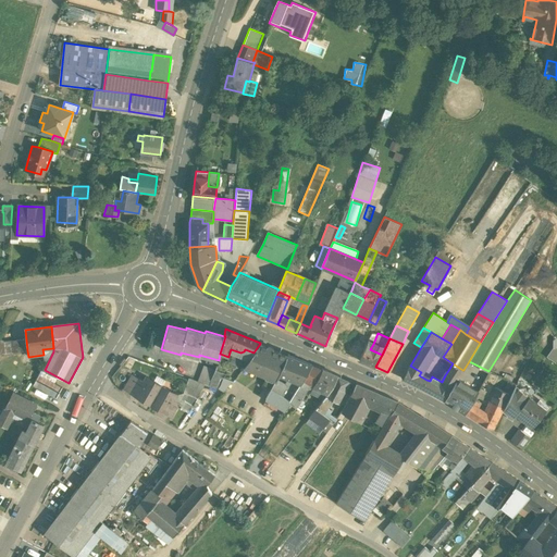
[(24,339),(10,341),(11,353),(25,351),(24,339)]
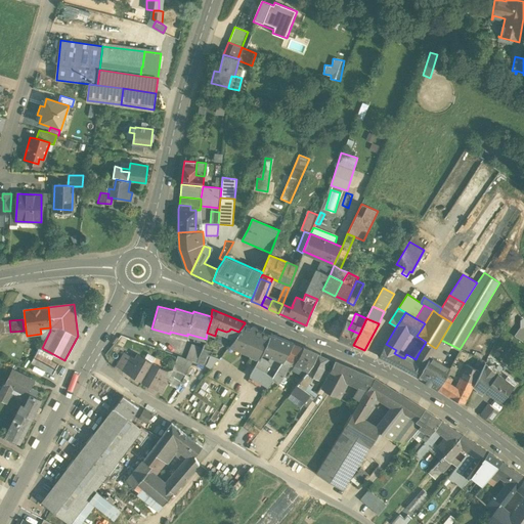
[(523,320),(523,321),(513,334),(522,342),(523,339),(523,320)]
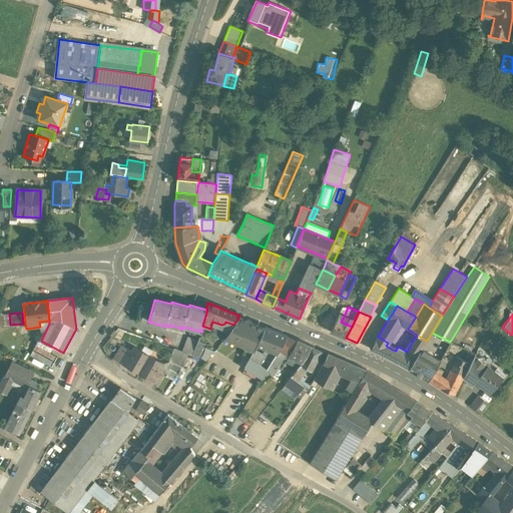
[(245,320),(238,318),(233,325),(226,335),(224,337),(254,350),(257,345),(265,328),(251,323),(251,321),(246,319),(245,320)]
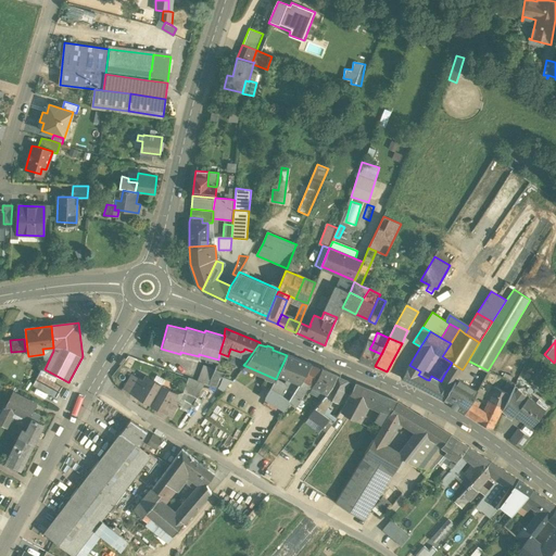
[(369,349),(365,348),(358,359),(375,366),(381,354),(369,349)]
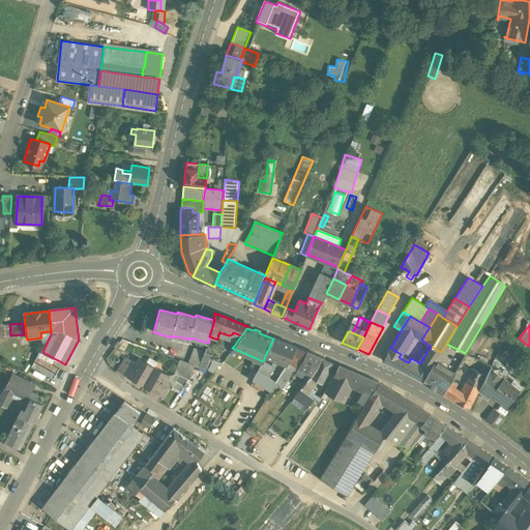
[(217,340),(209,336),(208,343),(207,344),(215,346),(216,347),(219,340),(217,339),(217,340)]
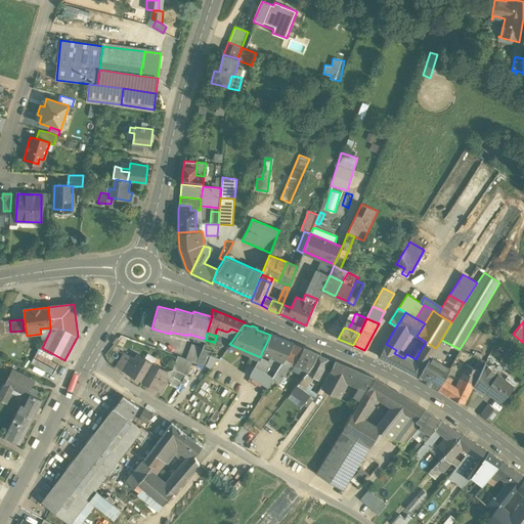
[(294,343),(271,334),(270,335),(262,352),(271,356),(284,360),(285,357),(294,343)]
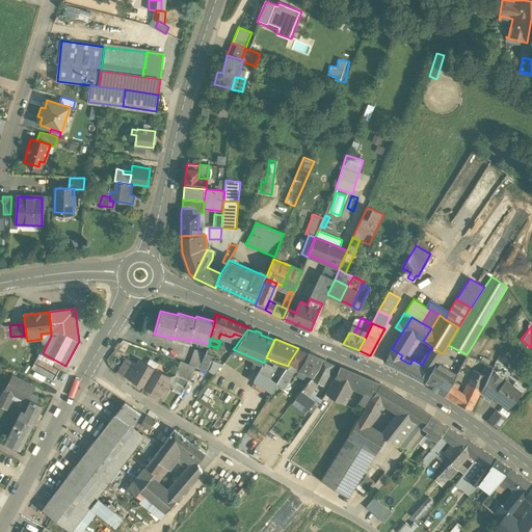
[(227,342),(221,349),(217,348),(216,347),(214,353),(216,354),(219,355),(227,357),(233,349),(235,347),(227,342)]
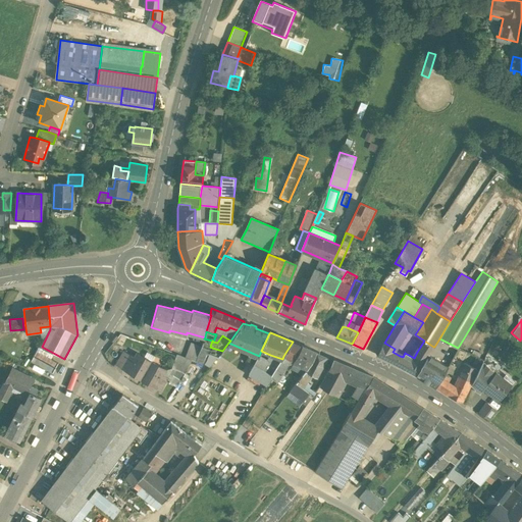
[(212,341),(204,338),(203,343),(204,344),(210,347),(212,341)]
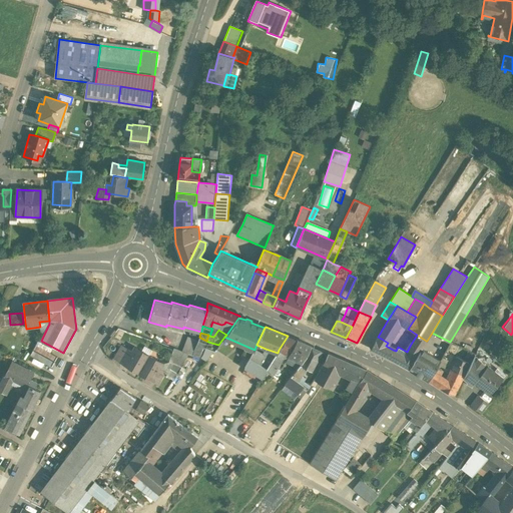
[(417,335),(410,346),(419,352),(421,349),(426,341),(417,335)]
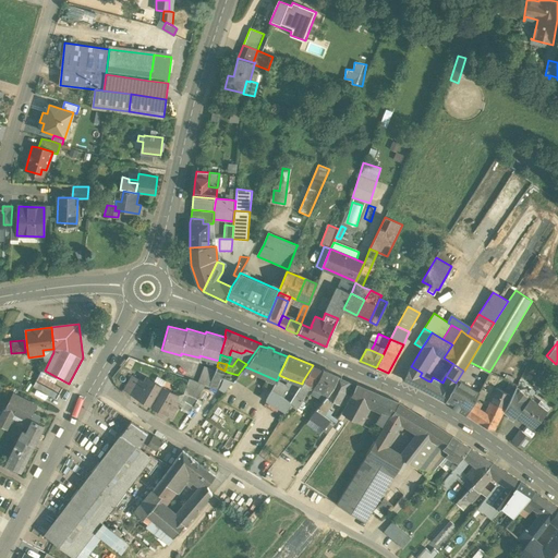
[(216,370),(204,365),(198,381),(205,385),(209,386),(211,381),(216,370)]
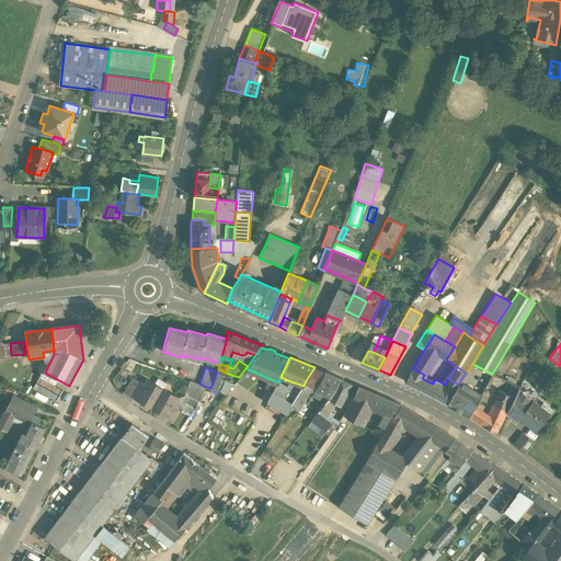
[(305,382),(313,387),(317,387),(325,371),(324,371),(324,373),(315,367),(305,382)]
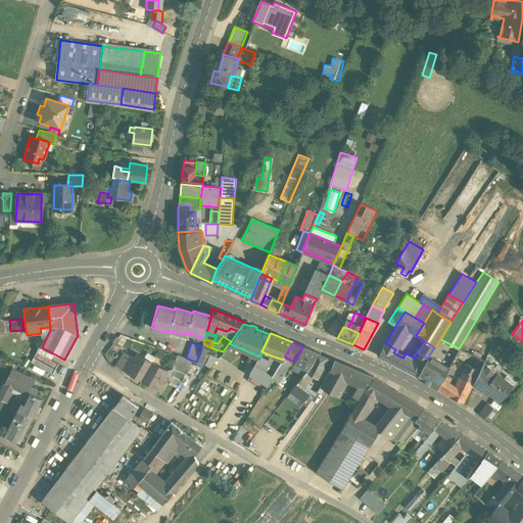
[(395,349),(385,343),(378,355),(387,360),(391,352),(393,352),(395,349)]
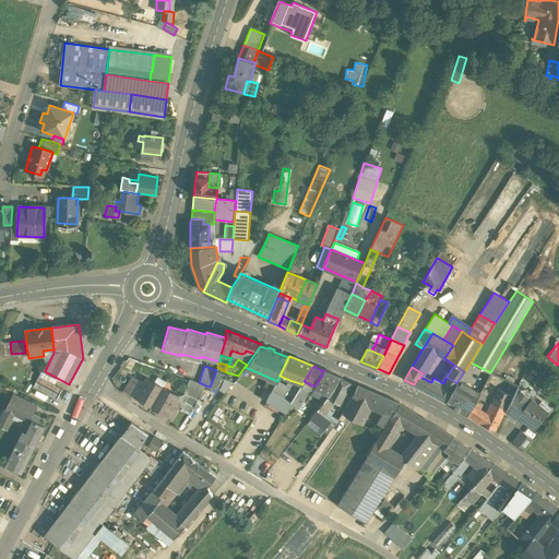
[(225,371),(218,368),(216,370),(212,382),(222,387),(227,372),(225,371)]
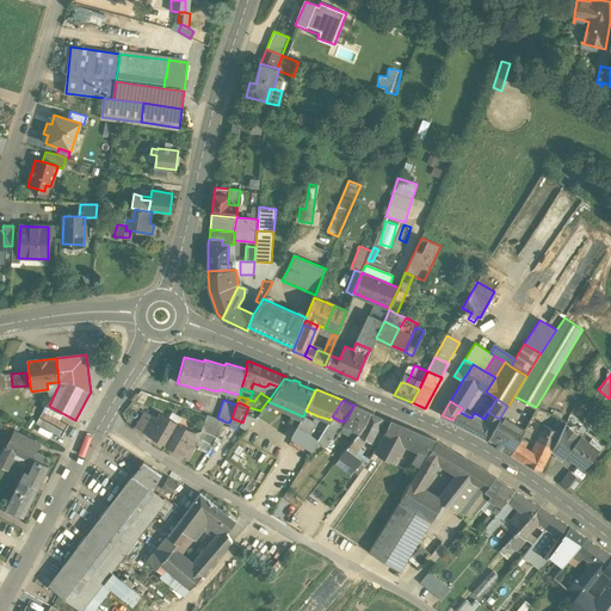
[(345,421),(344,423),(341,427),(358,433),(358,434),(363,430),(371,413),(355,405),(345,421)]
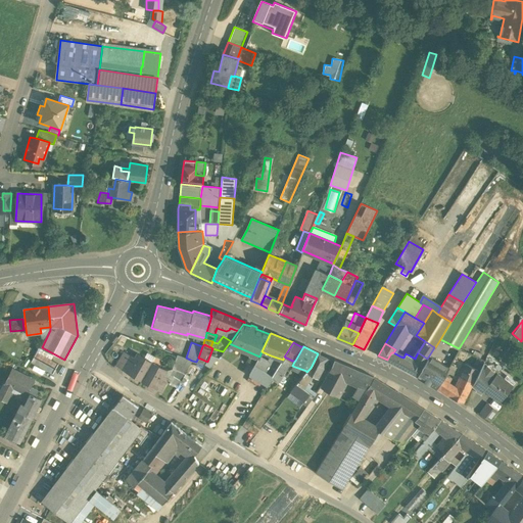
[(212,348),(207,362),(198,358),(196,362),(210,368),(223,351),(216,349),(212,348)]
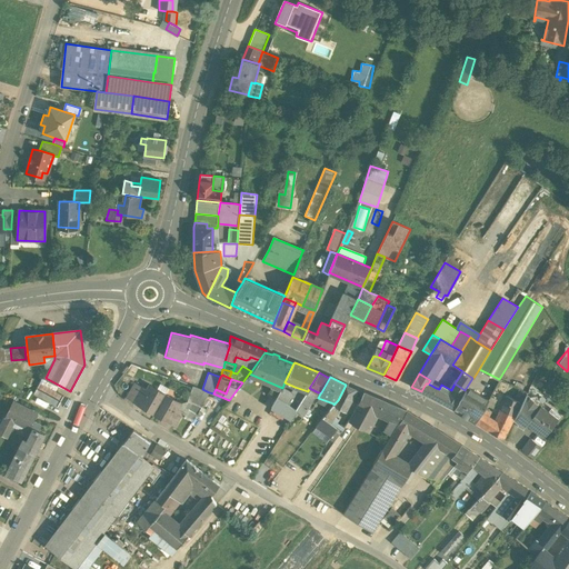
[(135,383),(126,398),(132,402),(133,401),(141,388),(135,383)]
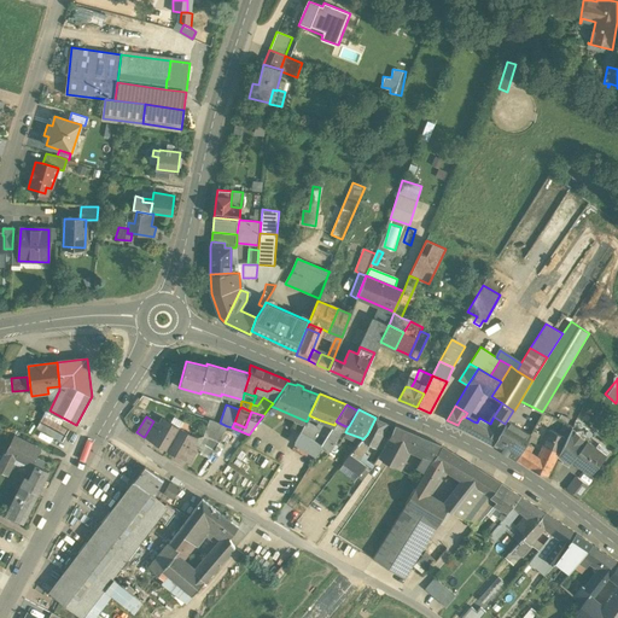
[(465,417),(462,417),(458,425),(468,431),(473,421),(465,417)]
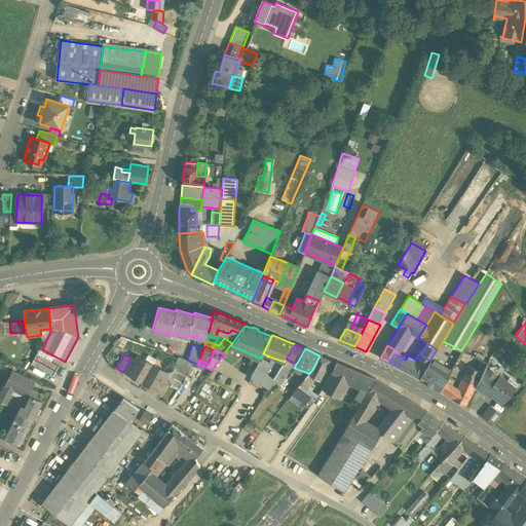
[(420,354),(417,361),(408,355),(406,360),(403,359),(399,367),(419,378),(424,370),(429,361),(420,354)]
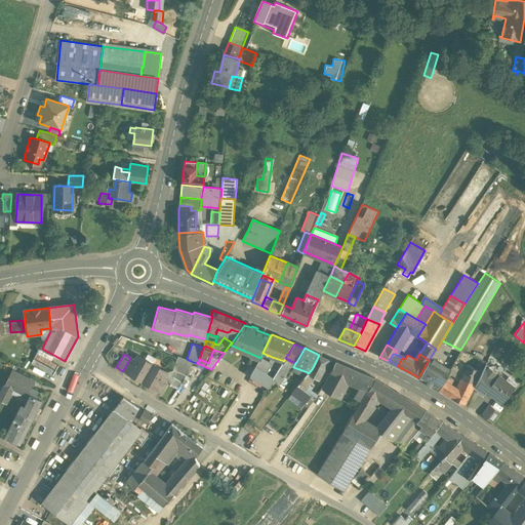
[(319,355),(312,369),(308,373),(308,372),(301,380),(305,384),(308,386),(314,377),(317,378),(328,359),(319,355)]
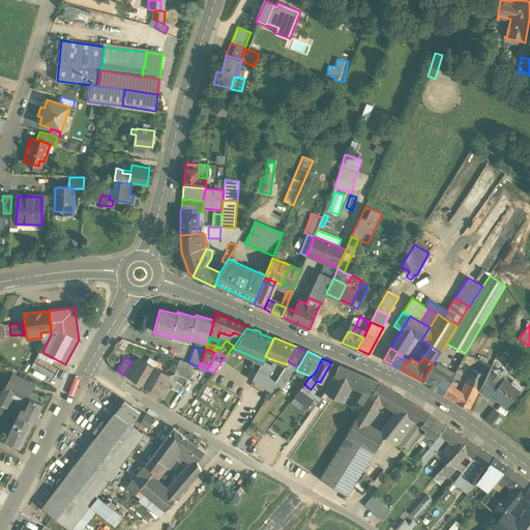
[(188,362),(180,359),(175,374),(187,379),(195,365),(188,362)]
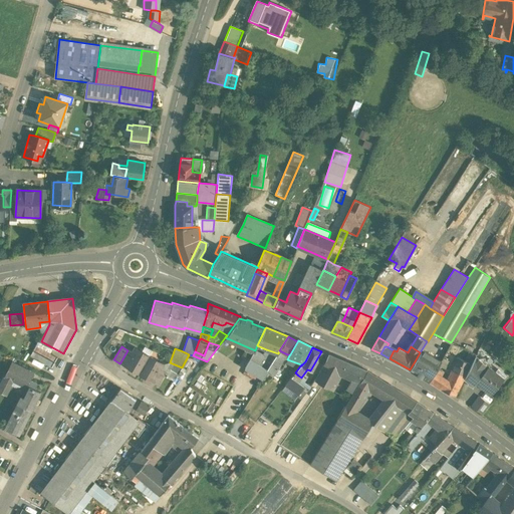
[(149,356),(136,349),(134,353),(126,366),(139,373),(149,356)]
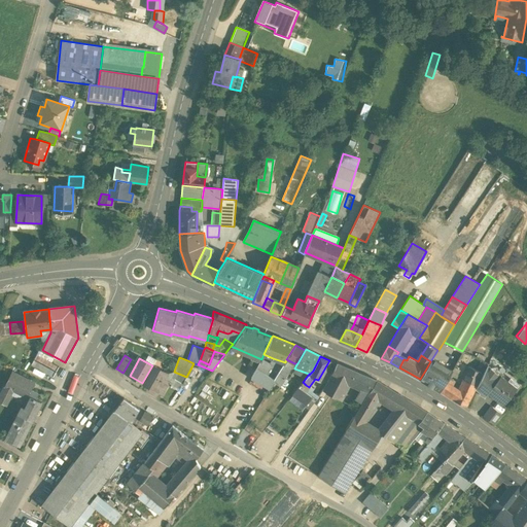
[(285,362),(273,358),(271,363),(261,359),(256,369),(274,380),(285,362)]
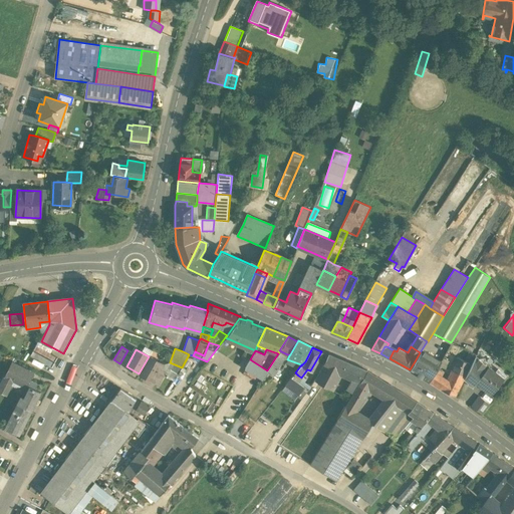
[(420,352),(415,361),(410,369),(417,373),(417,374),(422,378),(423,377),(429,381),(437,368),(441,361),(422,349),(420,352)]
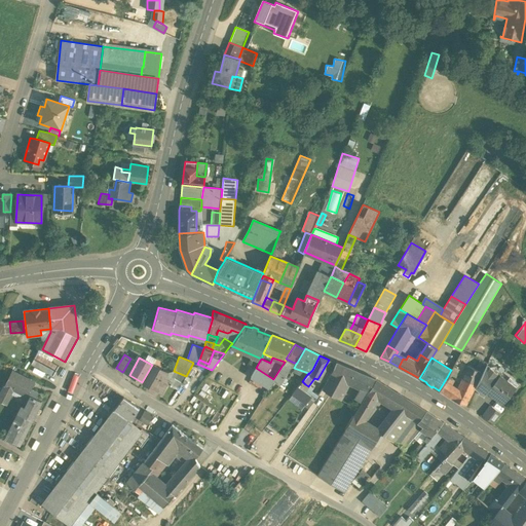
[(137,362),(130,359),(123,371),(129,375),(137,362)]
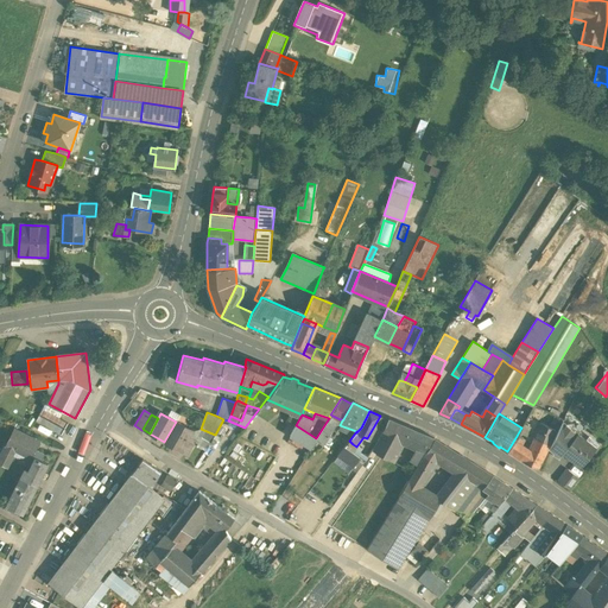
[(330,415),(329,418),(322,430),(325,432),(330,436),(340,419),(330,415)]
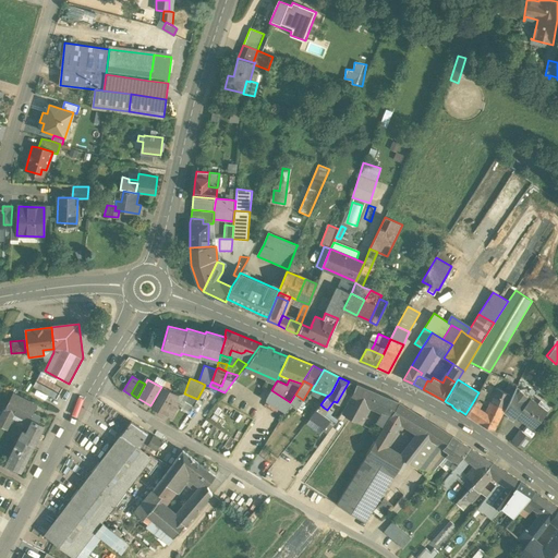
[(399,402),(358,385),(341,413),(363,424),(371,405),(384,411),(377,423),(384,426),(385,426),(399,402)]
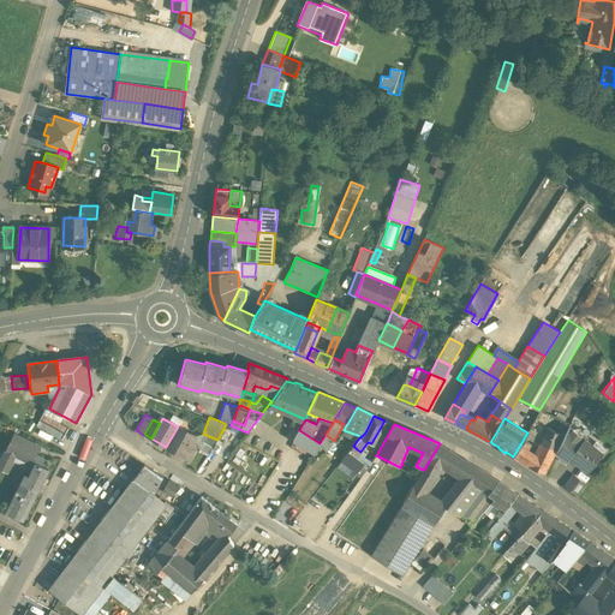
[(178,427),(166,447),(183,457),(191,441),(195,436),(178,427)]
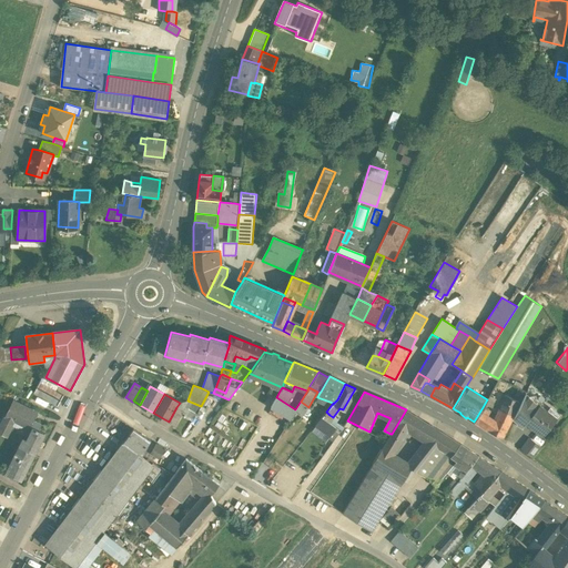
[(528,397),(525,394),(514,416),(520,422),(520,423),(525,425),(527,422),(526,422),(539,405),(539,406),(541,403),(536,398),(536,396),(528,397)]
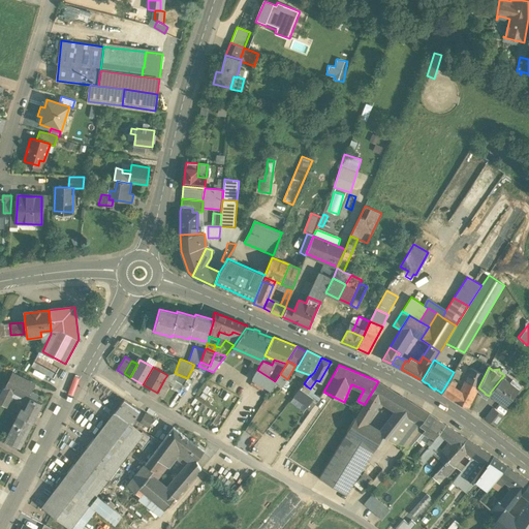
[(484,375),(471,369),(465,381),(477,387),(484,375)]
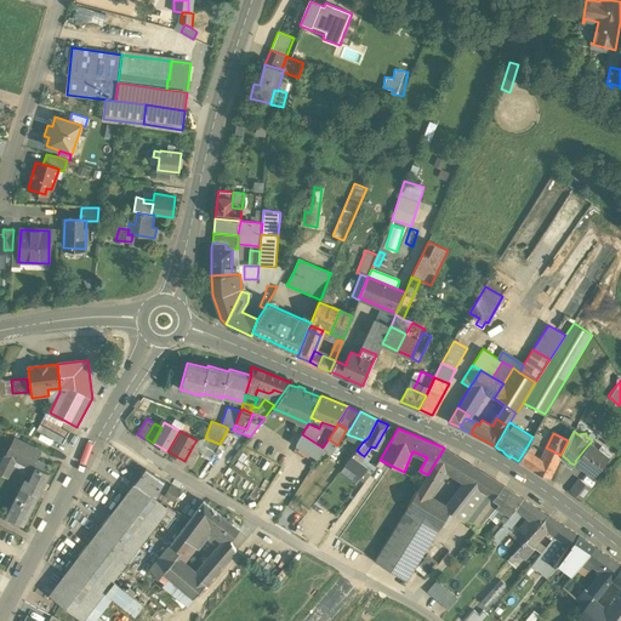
[(323,448),(302,434),(296,445),(317,457),(323,449),(323,448)]
